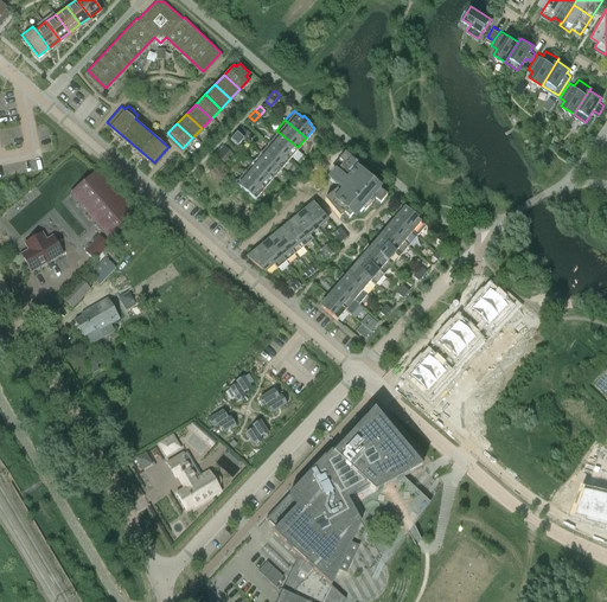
[(242,123),(237,129),(244,135),(249,130),(242,123)]
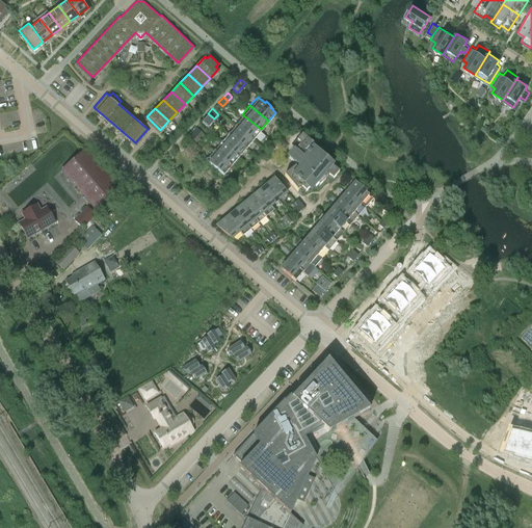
[(233,117),(237,121),(242,113),(238,110),(233,117)]
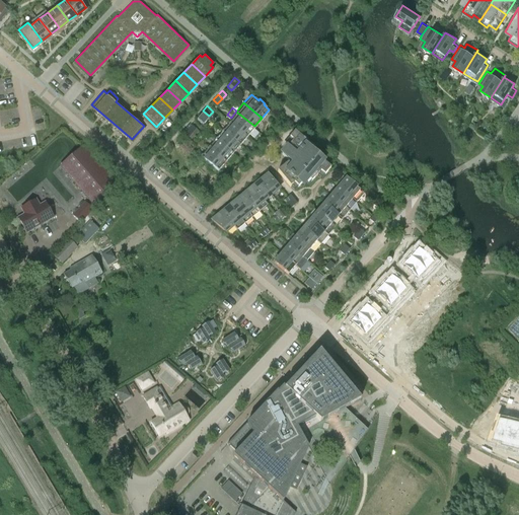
[(203,111),(197,117),(203,122),(209,116),(203,111)]
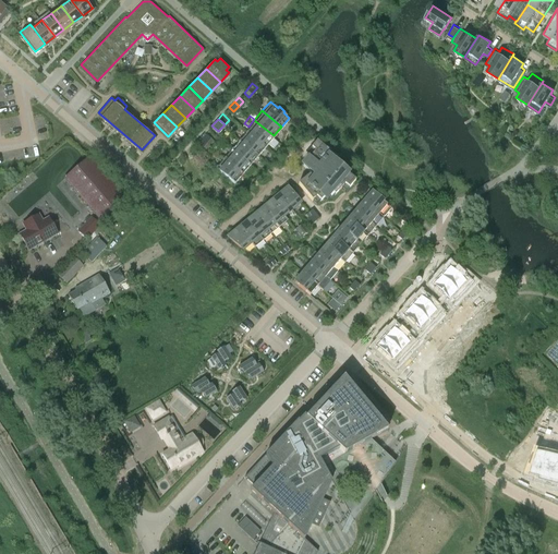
[(274,135),(254,120),(246,129),(266,145),(269,141),(274,145),(278,140),(274,135)]
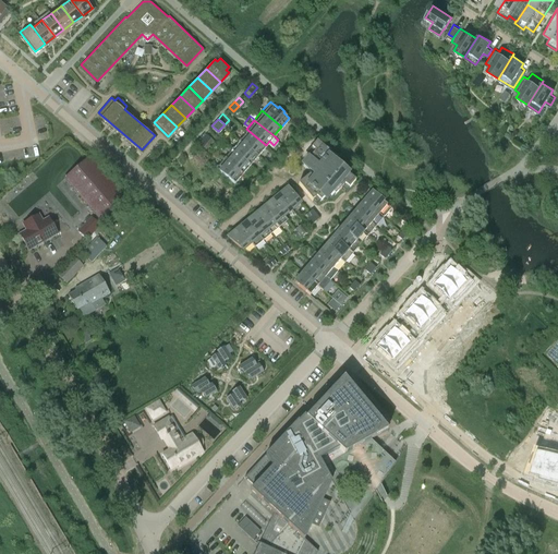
[(246,129),(239,137),(258,154),(266,145),(246,129)]
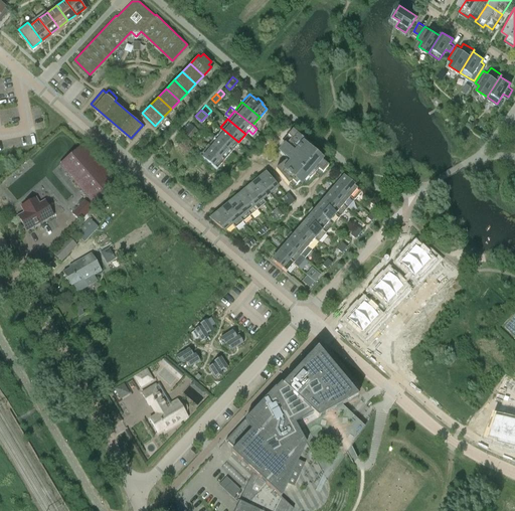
[(190,121),(186,126),(192,131),(196,126),(190,121)]
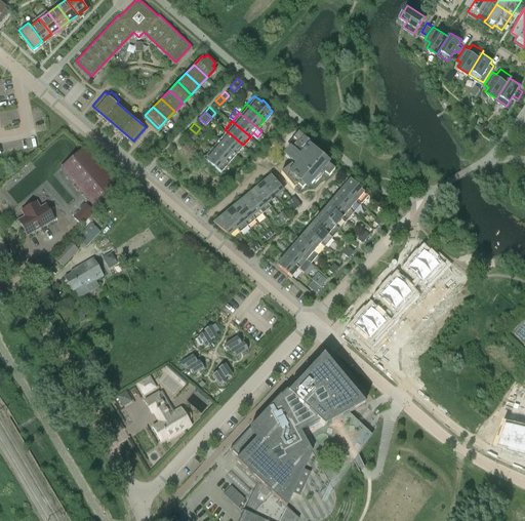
[(196,133),(190,128),(186,133),(192,138),(196,133)]
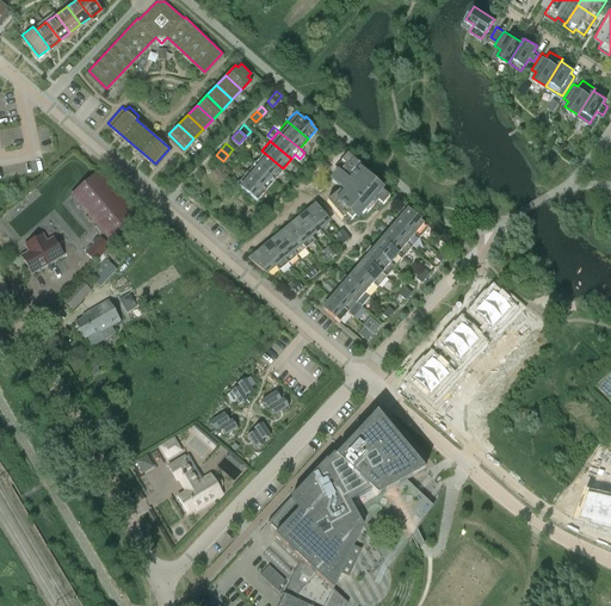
[(261,150),(253,160),(275,178),(283,168),(261,150)]
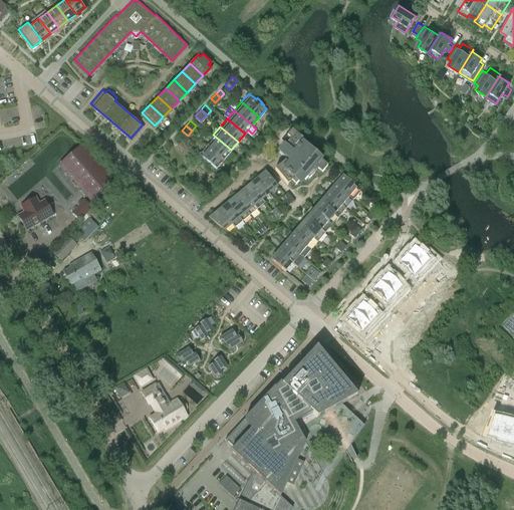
[(285,158),(275,167),(287,182),(291,179),(293,180),(295,182),(298,179),(304,173),(306,175),(308,177),(311,174),(317,167),(319,168),(321,170),(324,167),(327,163),(322,159),(322,160),(320,157),(309,148),(312,145),(291,128),(289,130),(287,134),(289,136),(290,137),(279,149),(288,157),(292,151),(288,148),(291,144),(300,152),(298,155),(289,163),(285,158)]
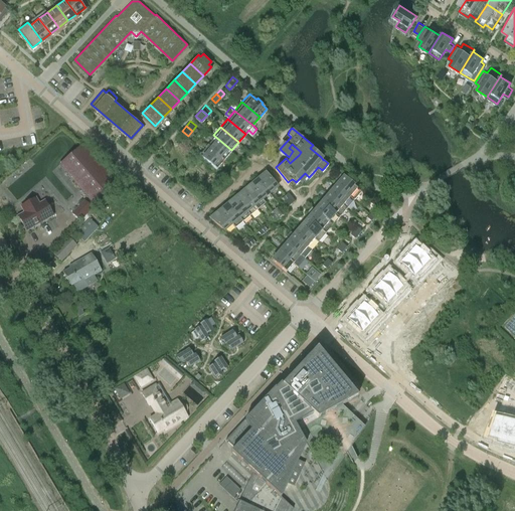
[(213,135),(206,143),(224,158),(231,150),(213,135)]
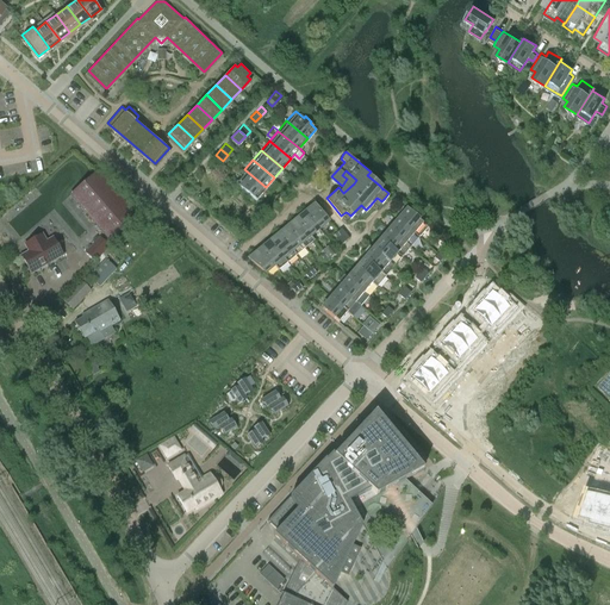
[(97,168),(70,191),(109,236),(136,213),(97,168)]
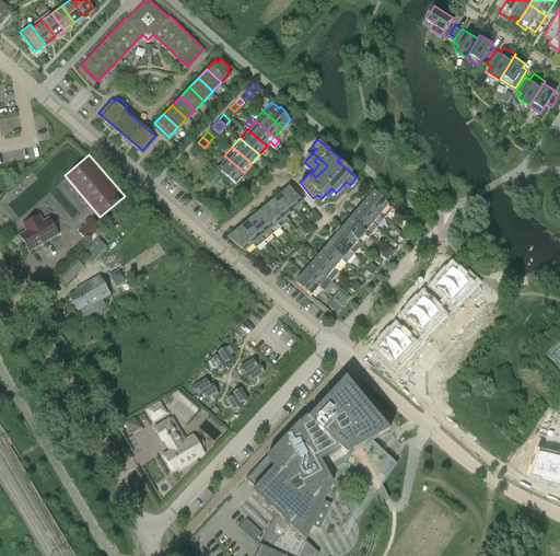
[(244,172),(224,155),(217,165),(235,182),(244,172)]
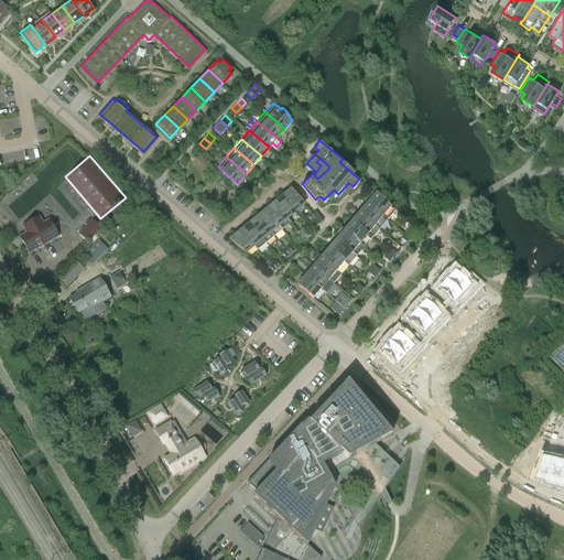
[(283,192),(282,193),(283,194),(296,210),(304,203),(305,203),(291,186),(286,191),(285,191),(283,192)]
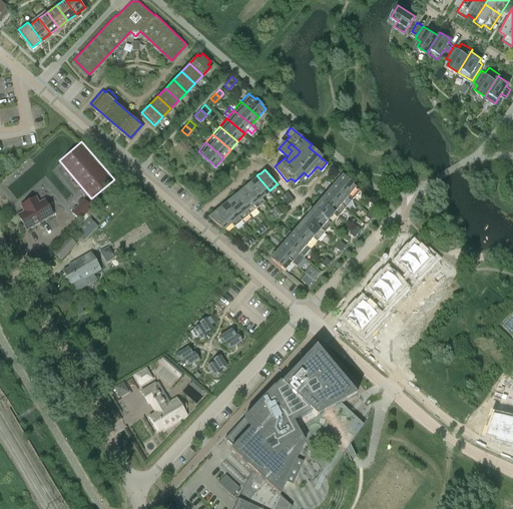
[(335,182),(352,197),(360,188),(353,182),(354,180),(349,176),(348,178),(339,170),(334,175),(338,178),(335,182)]
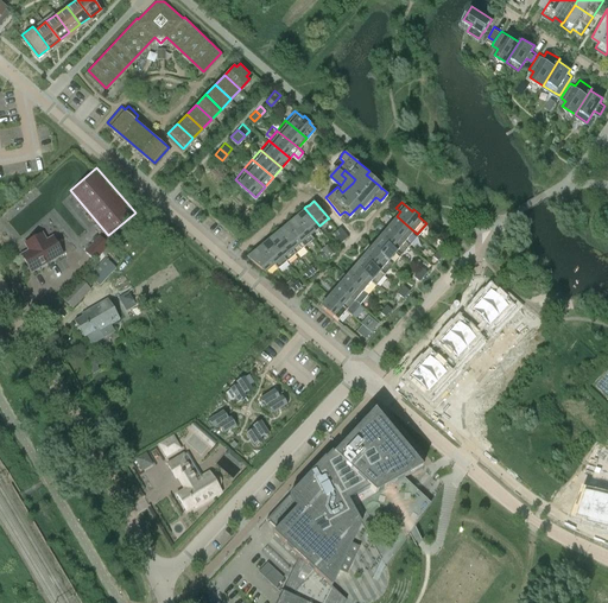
[(297,214),(296,215),(297,217),(309,232),(310,233),(311,233),(320,226),(305,209),(304,208),(299,213),(297,214)]
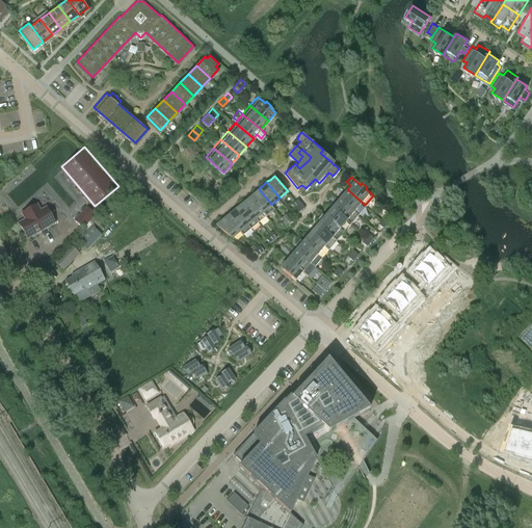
[(253,194),(251,194),(253,196),(263,209),(266,213),(273,207),(271,204),(270,203),(260,190),(259,188),(254,192),(253,194)]
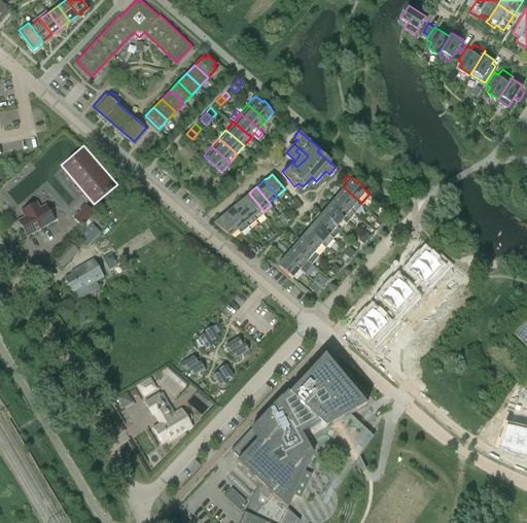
[(344,187),(337,196),(354,211),(361,203),(344,187)]
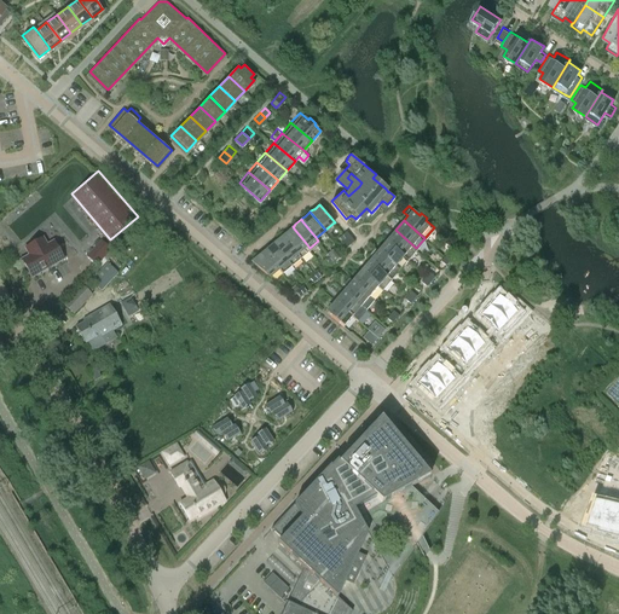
[(284,233),(283,233),(284,236),(287,238),(296,250),(301,255),(310,248),(306,243),(294,229),(293,226),(291,227),(287,231),(284,233)]
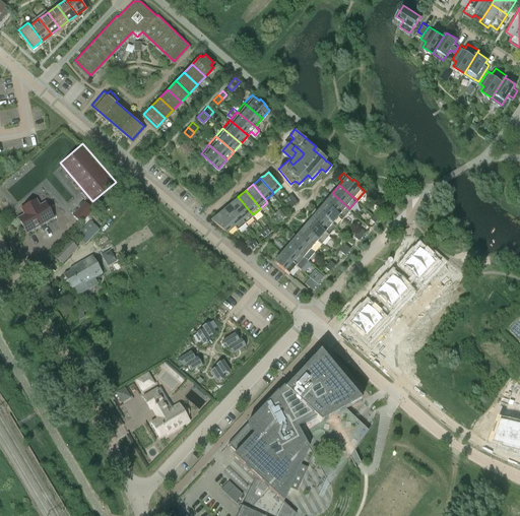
[(287,195),(295,203),(298,200),(291,192),(287,195)]
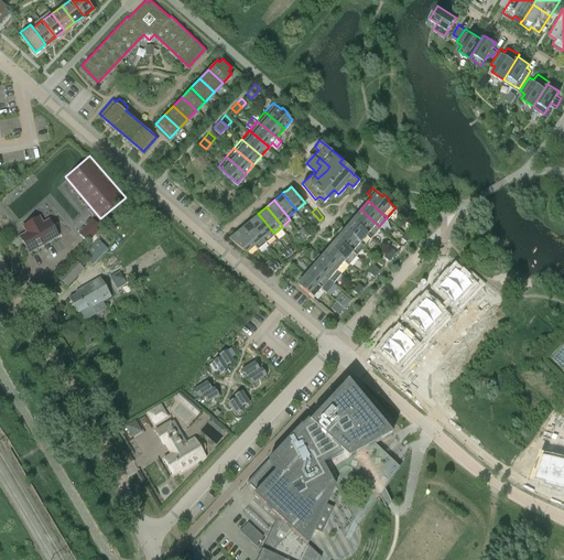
[(379,226),(360,210),(353,218),(371,235),(379,226)]
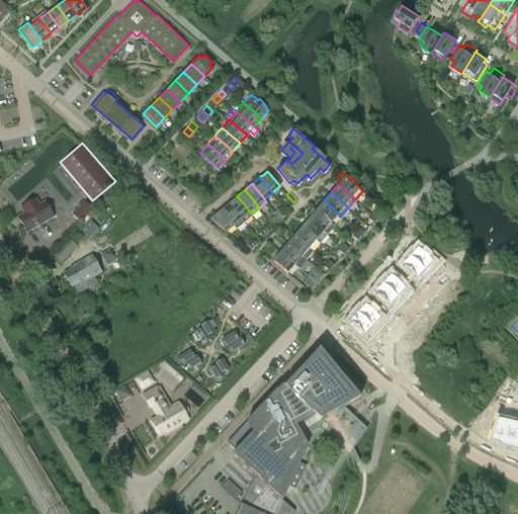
[(293,202),(286,194),(283,196),(289,204),(293,202)]
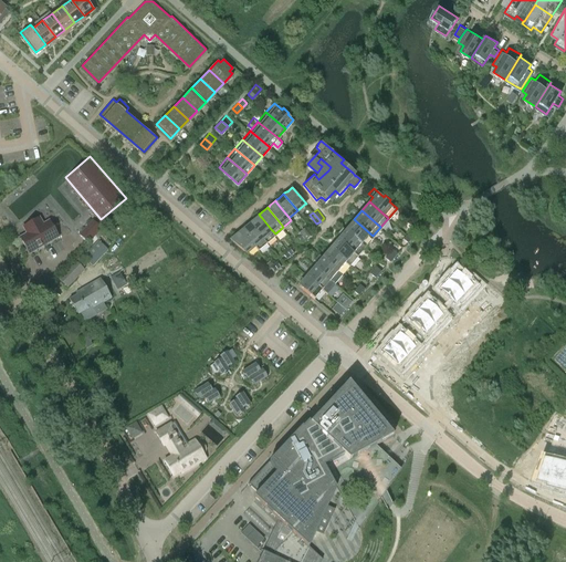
[(252,220),(251,221),(252,222),(266,240),(275,233),(271,229),(262,218),(260,216),(259,214),(253,218),(252,220)]
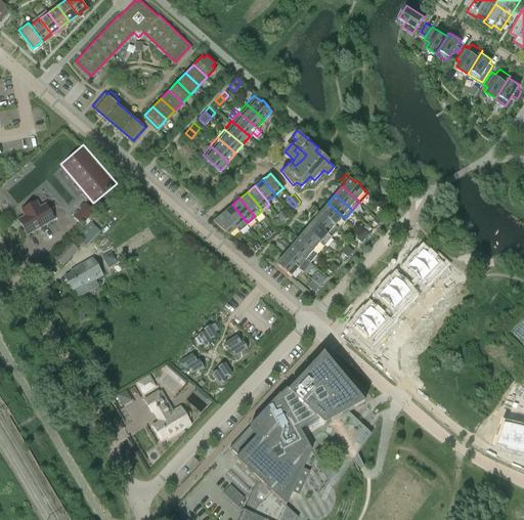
[(26,213),(18,217),(27,231),(36,226),(35,225),(35,226),(34,224),(37,222),(38,224),(37,224),(37,225),(54,215),(49,207),(43,210),(36,199),(22,207),(26,213)]
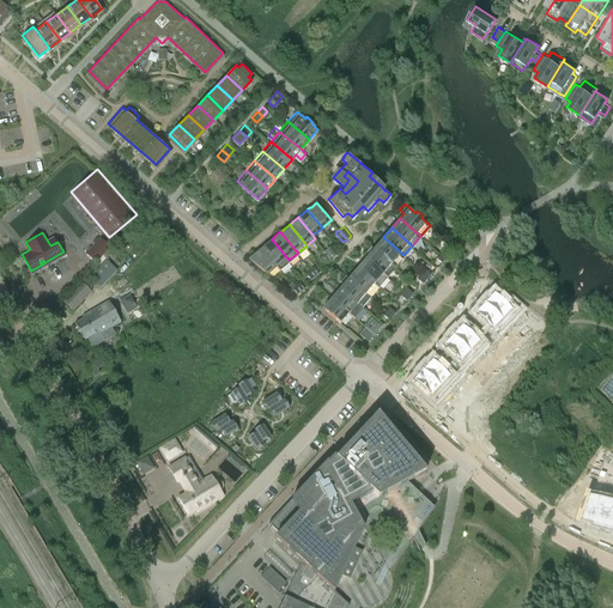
[(101,235),(86,250),(95,259),(110,243),(101,235)]
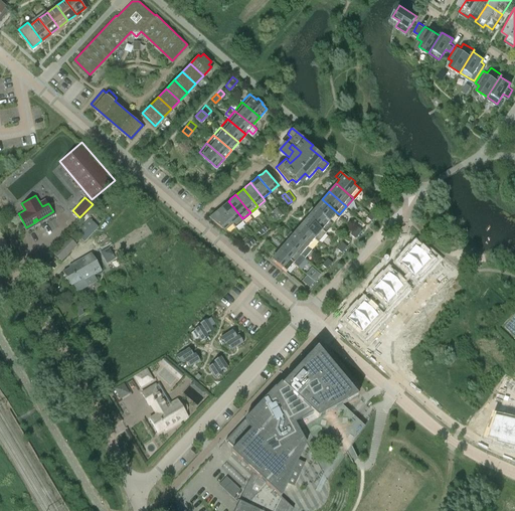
[(322,199),(315,207),(332,222),(339,214),(322,199)]
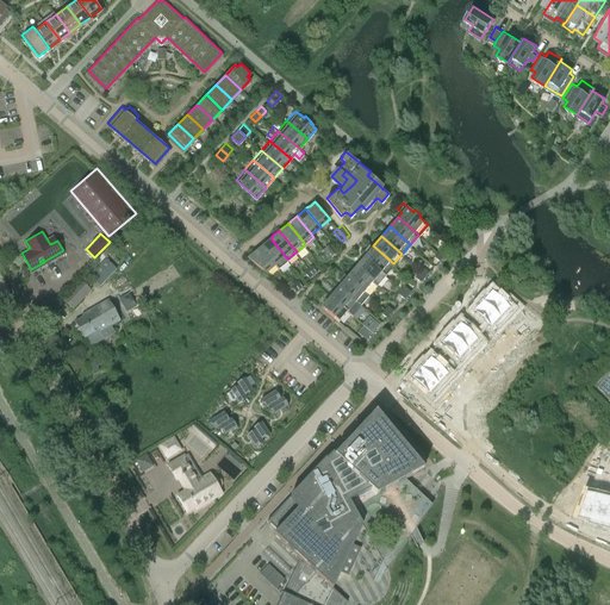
[(262,244),(261,245),(262,247),(265,249),(279,266),(287,259),(272,239),(271,238),(265,243),(262,244)]
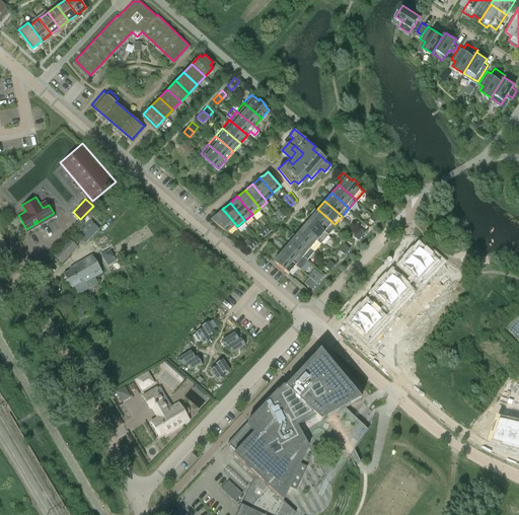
[(317,209),(314,206),(309,211),(313,214),(310,217),(327,232),(335,224),(317,209)]
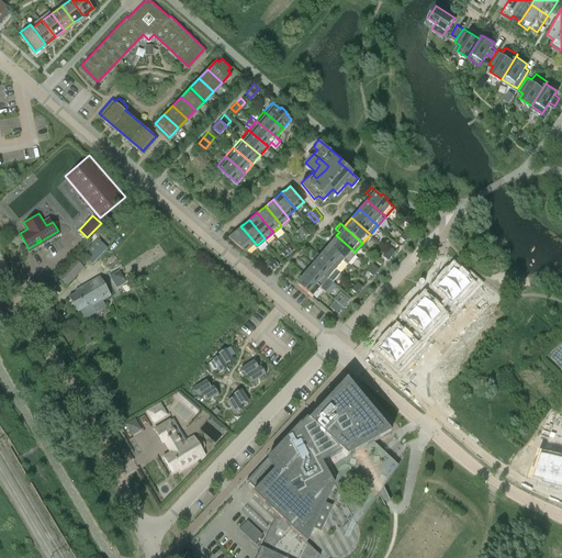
[(232,233),(229,235),(231,236),(233,238),(244,248),(246,249),(254,243),(257,246),(257,245),(244,230),(242,227),(240,226),(232,233)]
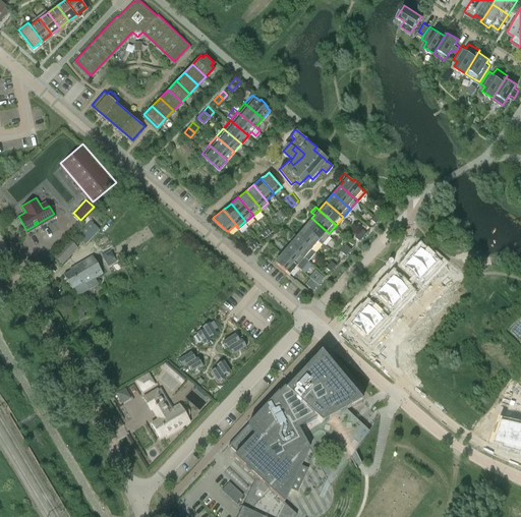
[(89,217),(75,231),(85,240),(99,226),(89,217)]
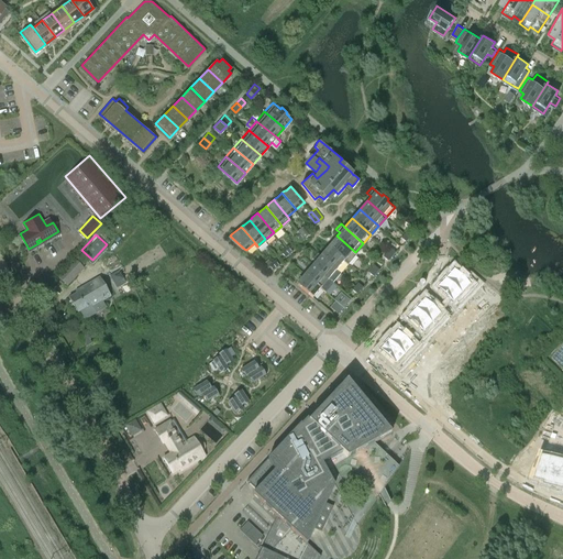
[(337,236),(329,245),(344,258),(343,259),(348,262),(355,252),(337,236)]
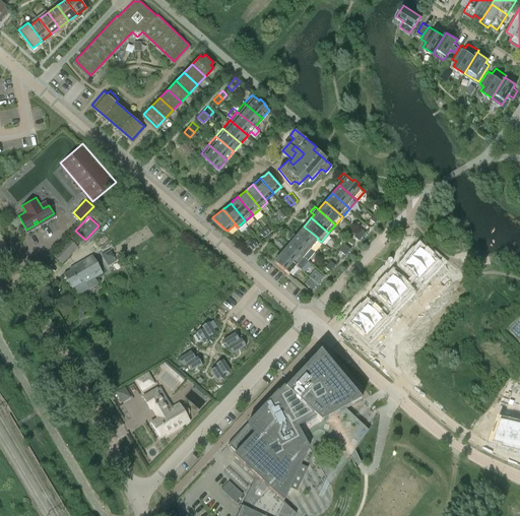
[(304,227),(297,235),(311,246),(317,239),(318,238),(304,227)]
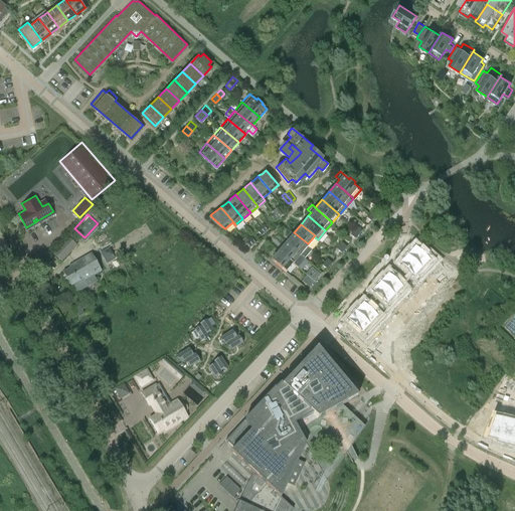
[(359,231),(354,227),(350,231),(355,235),(359,231)]
